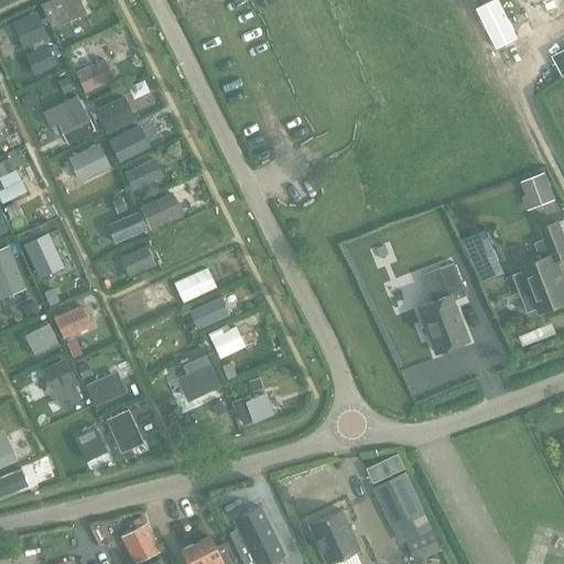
[(53,0),(42,4),(52,26),(76,17),(72,8),(80,3),(78,0),(53,0)]
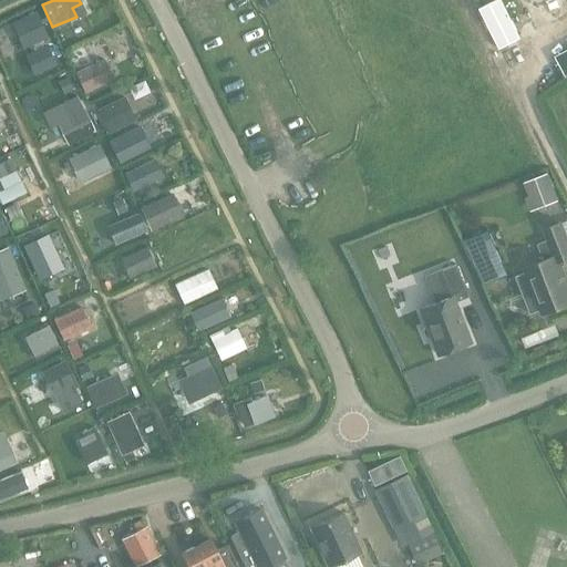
[(501,0),(490,0),(480,6),(500,49),(521,39),(501,0)]
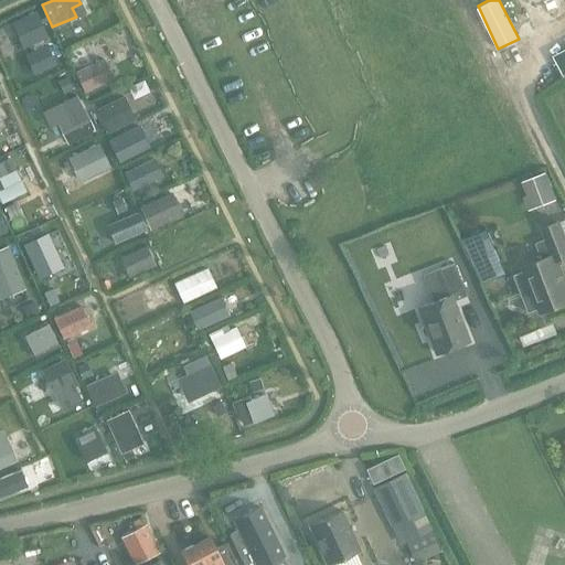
[(12,24),(23,49),(48,36),(35,13),(12,24)]
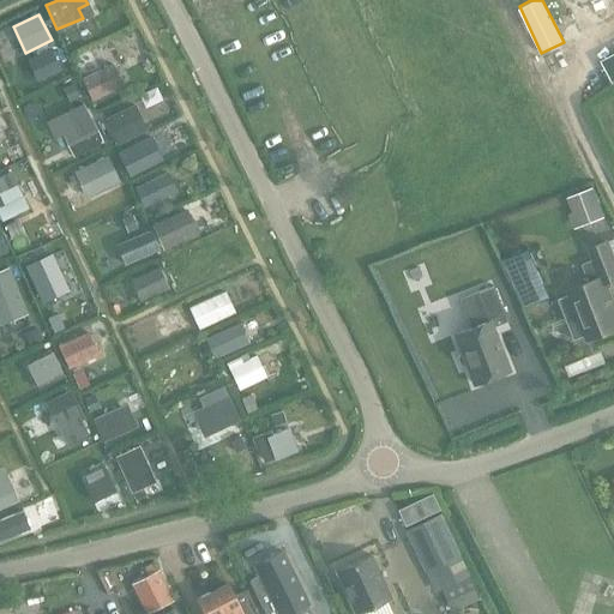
[(67,40),(79,66),(107,54),(95,28),(67,40)]
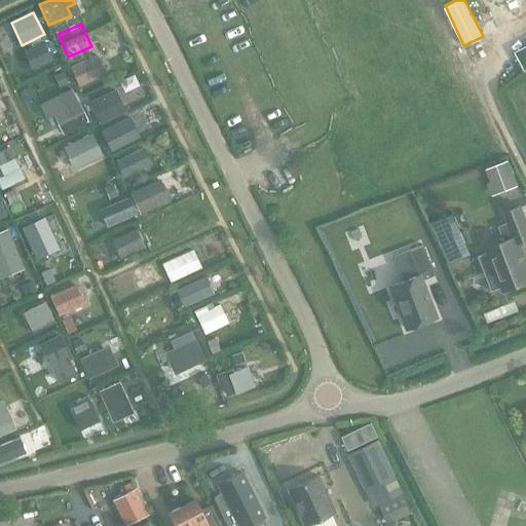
[(31,69),(58,57),(50,40),(25,52),(31,69)]
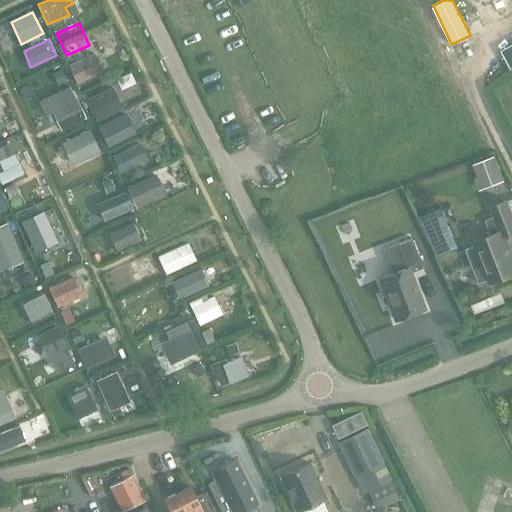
[(77,84),(102,71),(94,55),(69,67),(77,84)]
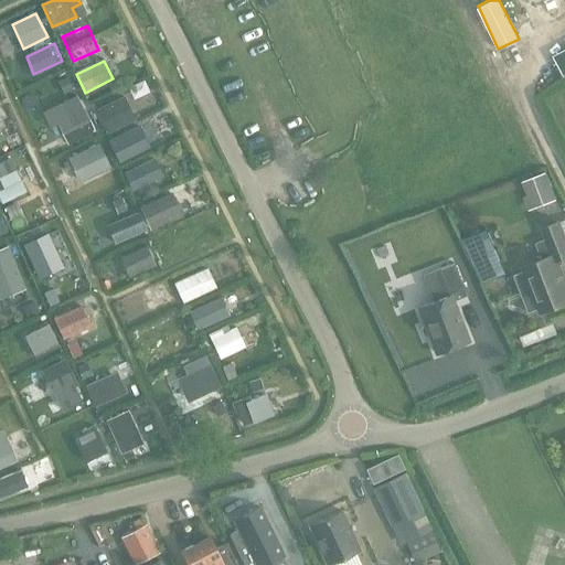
[(66,78),(59,82),(65,94),(73,89),(66,78)]
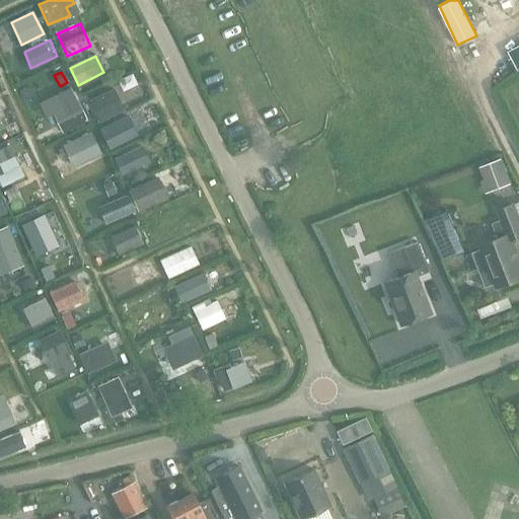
[(100,121),(124,109),(114,88),(90,100),(100,121)]
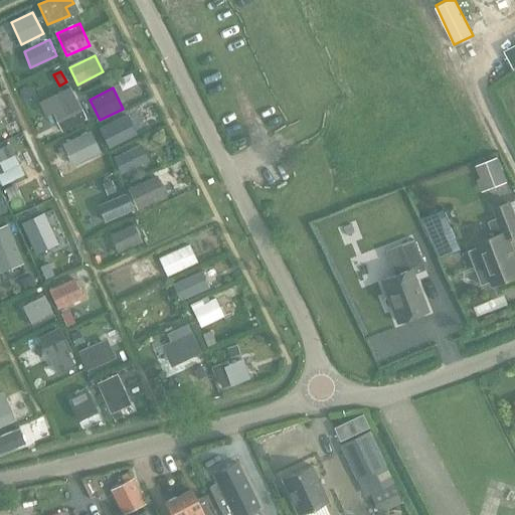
[(61,132),(86,121),(76,102),(52,113),(61,132)]
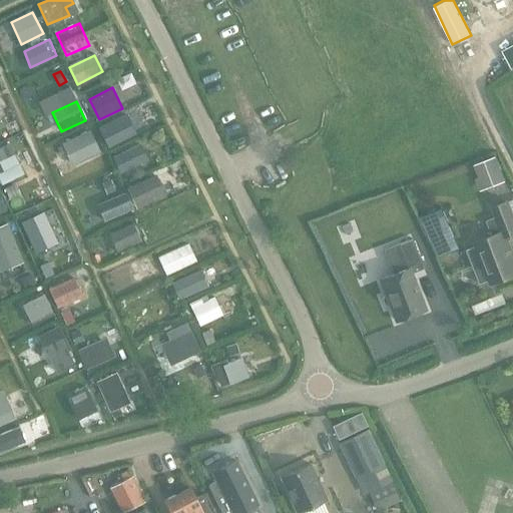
[(108,146),(134,133),(125,115),(99,128),(108,146)]
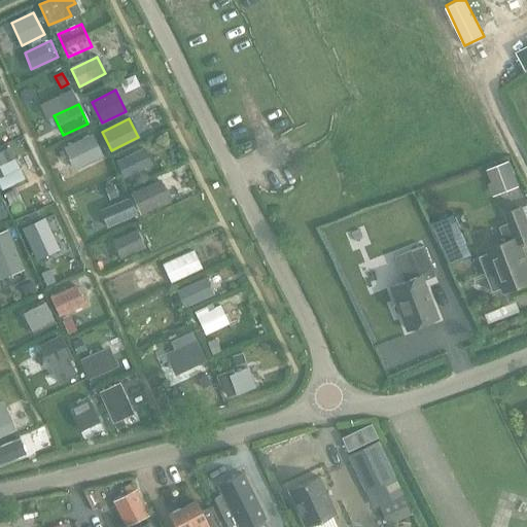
[(0,153),(9,150),(0,130),(0,153)]
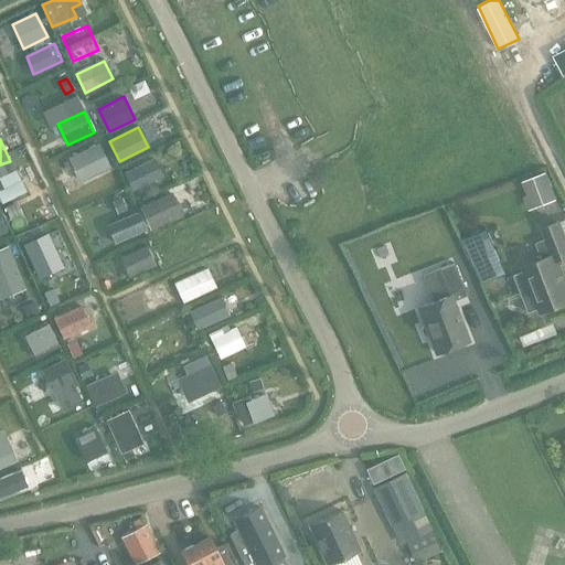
[(82,181),(109,168),(98,145),(70,159),(82,181)]
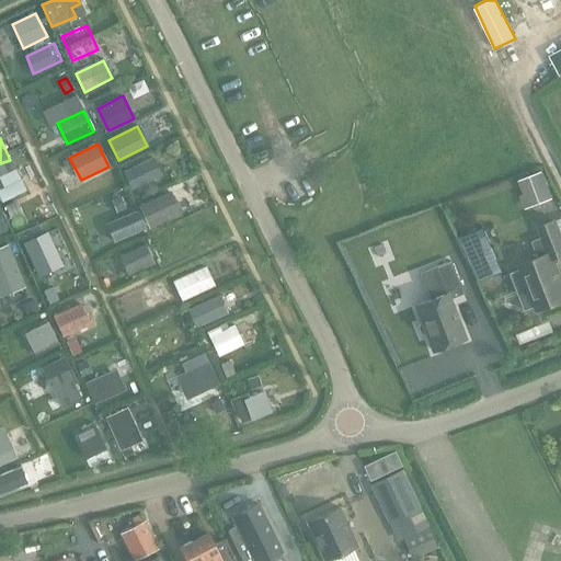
[(132,189),(160,174),(152,159),(125,172),(132,189)]
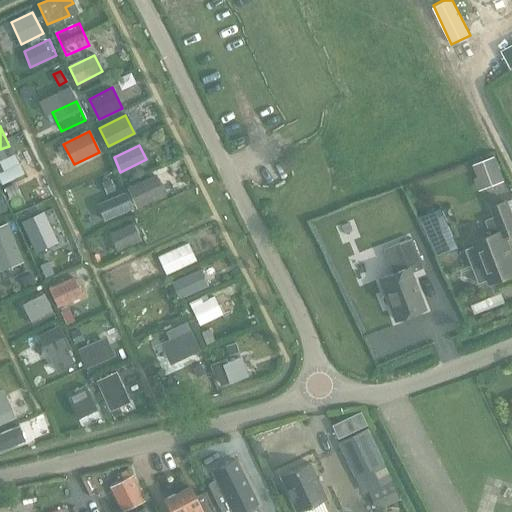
[(0,181),(1,184),(23,173),(14,155),(0,161),(0,181)]
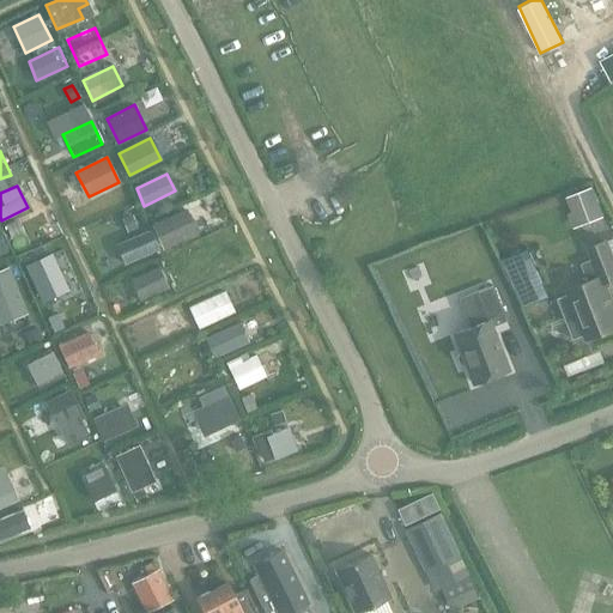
[(574,229),(602,218),(592,189),(566,198),(572,212),(568,214),(574,229)]
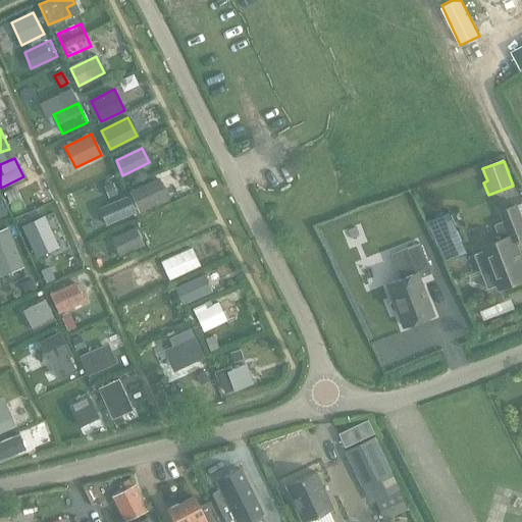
[(92,193),(116,181),(109,166),(85,177),(92,193)]
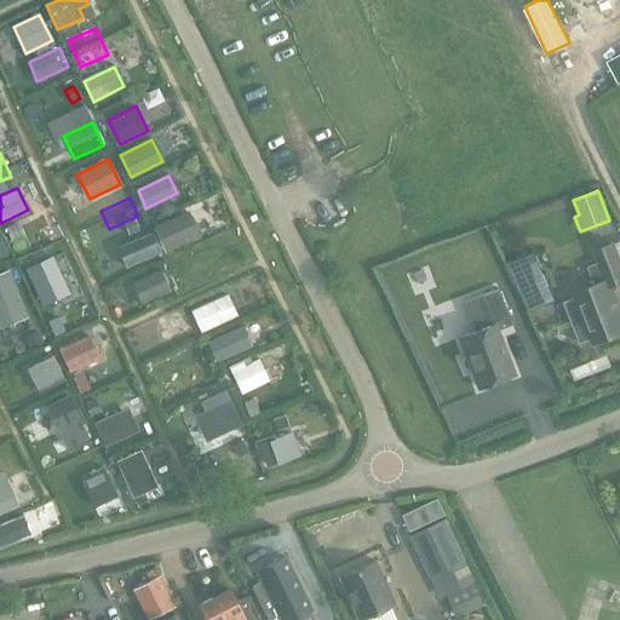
[(188,213),(155,228),(166,250),(199,235),(188,213)]
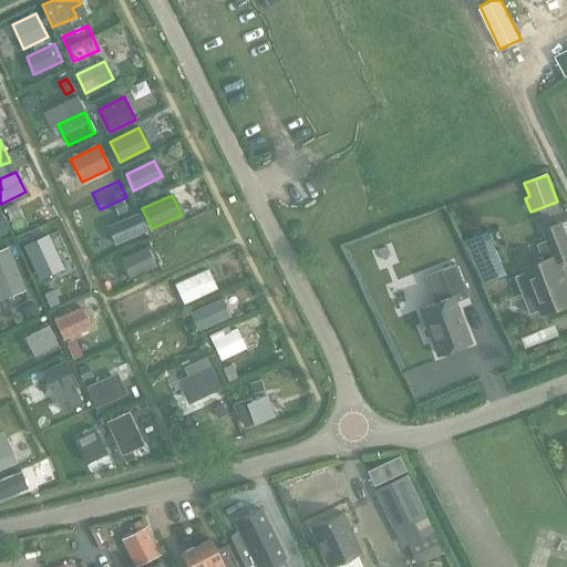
[(123,199),(114,204),(120,216),(129,213),(123,199)]
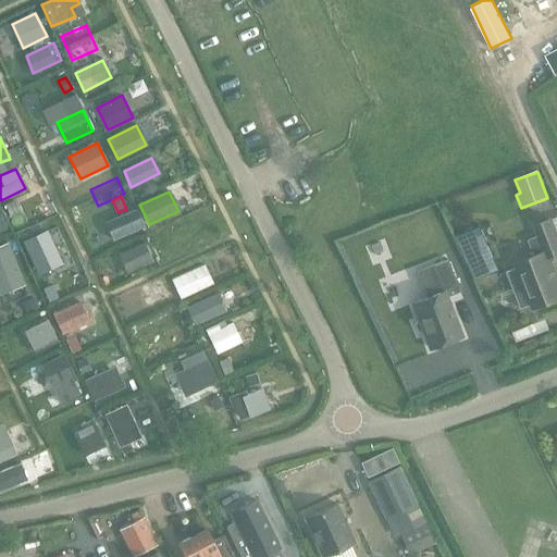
[(16,200),(7,206),(12,217),(22,211),(16,200)]
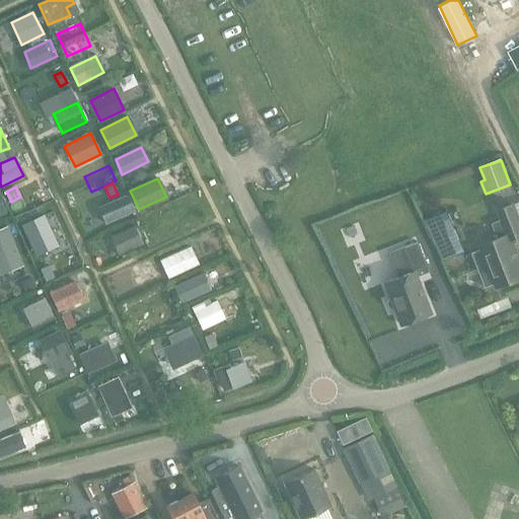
[(105,223),(134,210),(127,196),(98,209),(105,223)]
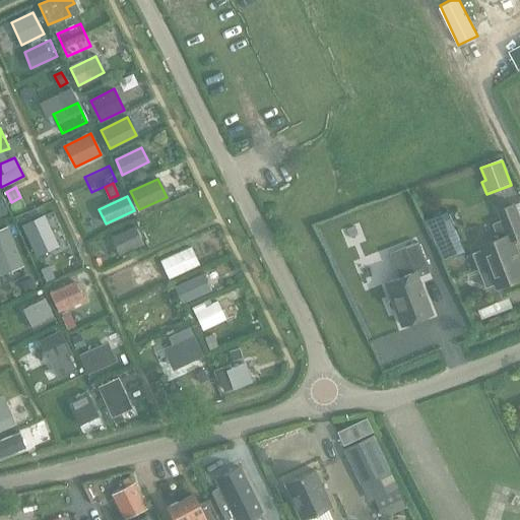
[(488,286),(497,282),(499,286),(519,277),(519,257),(513,239),(519,236),(519,217),(514,203),(500,209),(504,219),(494,222),(500,238),(482,245),(483,249),(474,252),(488,286)]
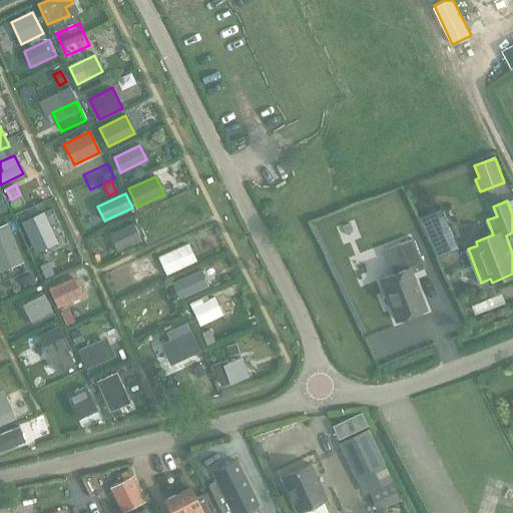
[(441,207),(420,217),(438,258),(460,247),(441,207)]
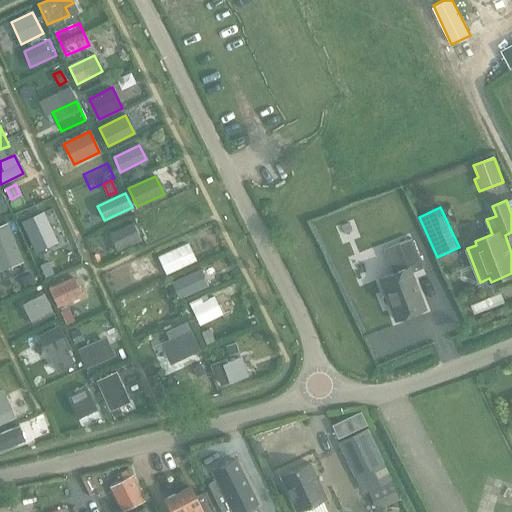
[(116,251),(140,240),(132,223),(109,234),(116,251)]
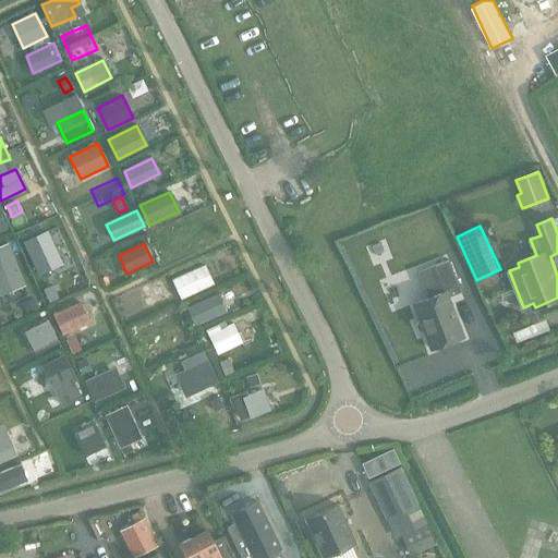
[(15,246),(0,254),(0,279),(1,281),(26,268),(15,246)]
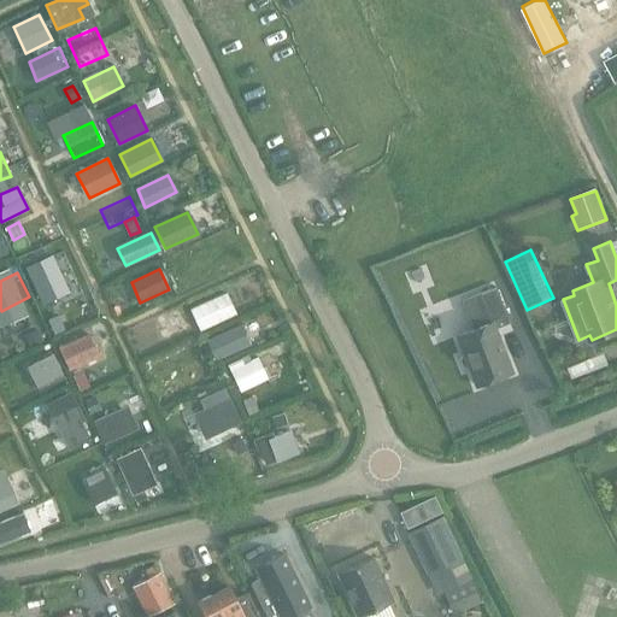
[(475,329),(458,335),(465,353),(463,357),(462,360),(463,365),(466,368),(471,368),(479,385),(512,371),(495,328),(511,322),(497,286),(480,293),(463,300),(475,329)]
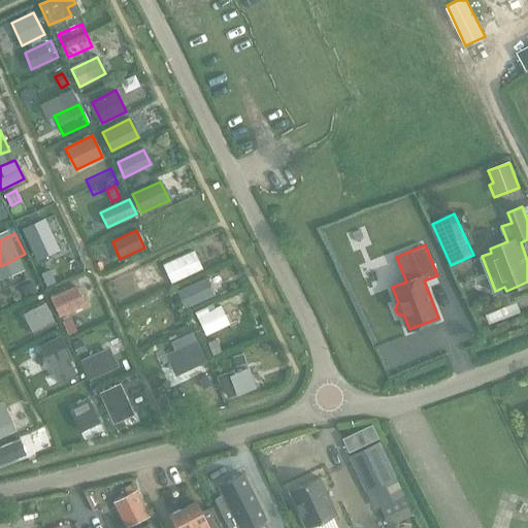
[(170,282),(201,267),(194,252),(164,266),(170,282)]
